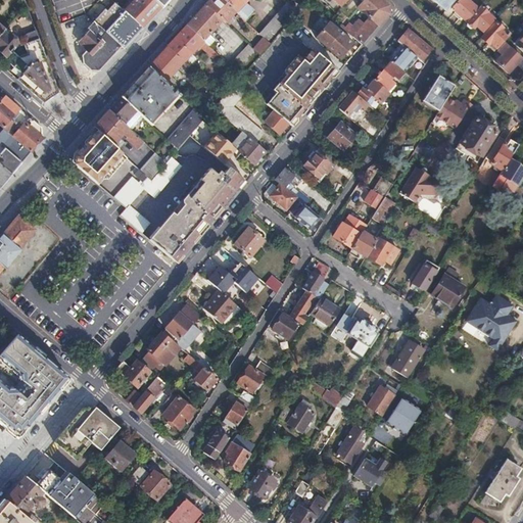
[(132,18),(142,29),(161,8),(152,0),(135,0),(124,11),(132,18)]
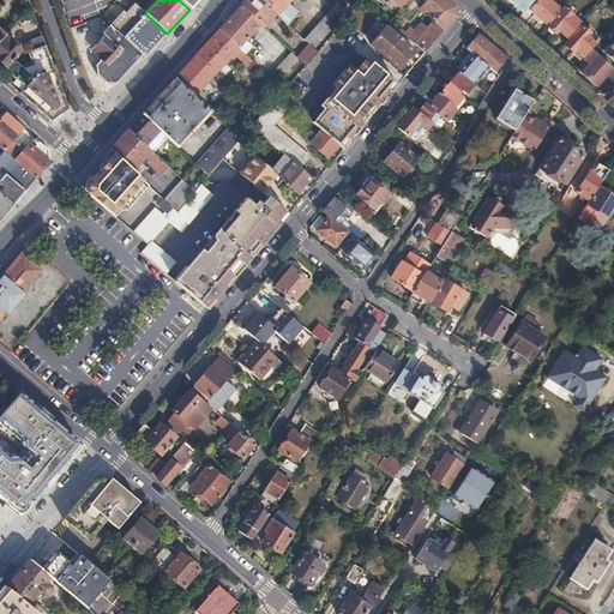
[(179,0),(190,10),(198,0),(179,0)]
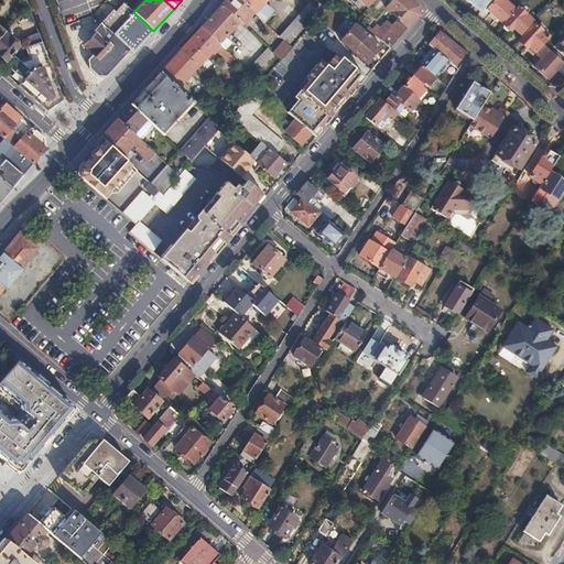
[(238,0),(229,0),(223,8),(240,23),(243,25),(255,13),(238,0)]
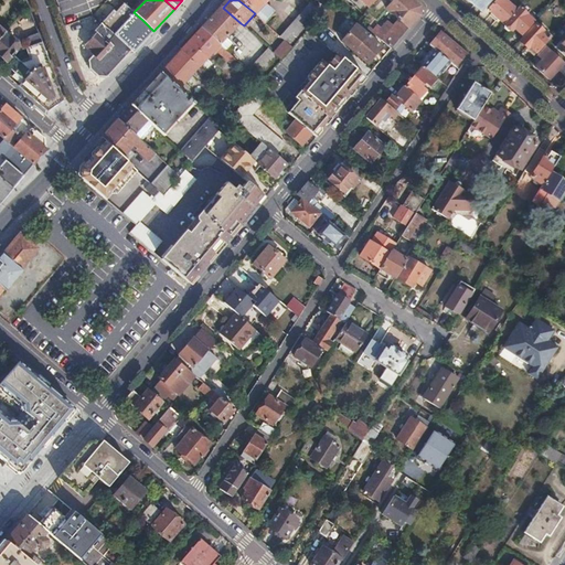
[(238,0),(255,13),(265,23),(275,13),(265,3),(267,0),(238,0)]
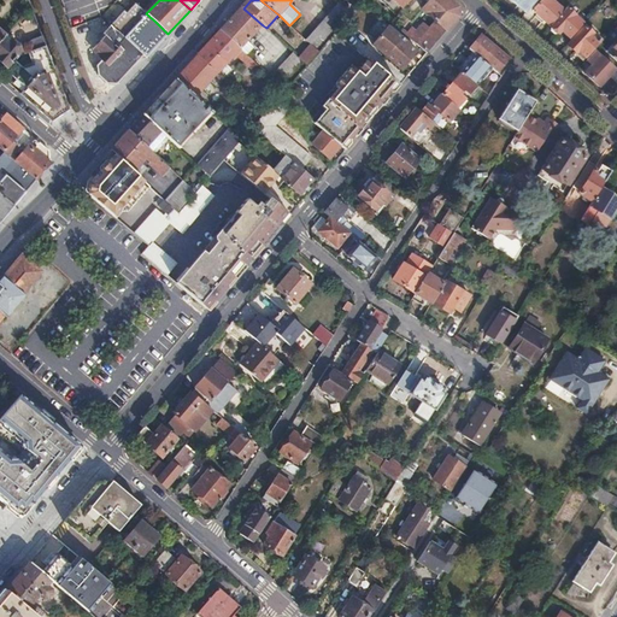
[(371,5),(364,0),(363,0),(359,5),(366,11),(371,5)]
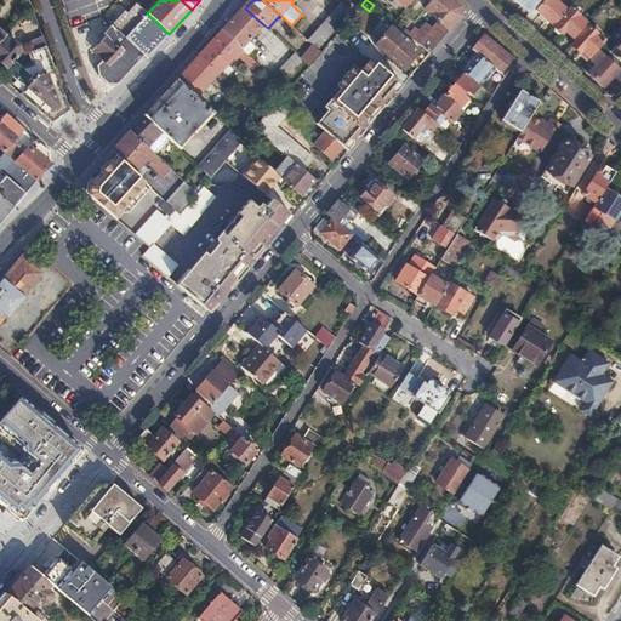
[(406,29),(404,32),(429,53),(461,17),(460,7),(451,0),(432,0),(425,9),(439,22),(426,36),(415,27),(410,33),(406,29)]
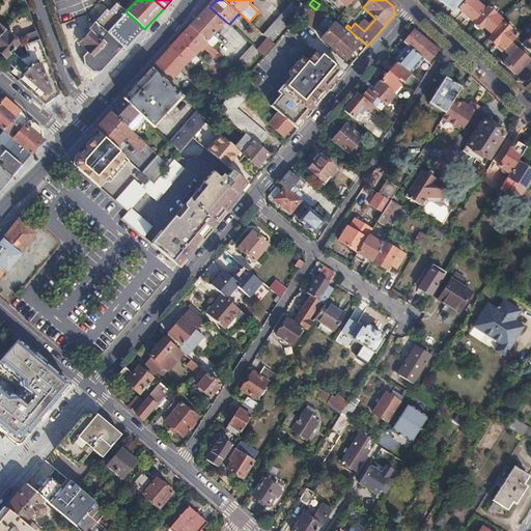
[(437,0),(450,11),(460,0),(437,0)]
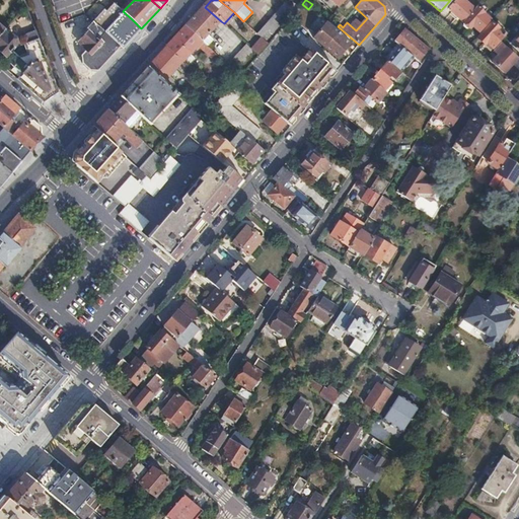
[(456,0),(450,8),(451,9),(450,12),(461,22),(473,8),(464,1),(464,0),(456,0)]
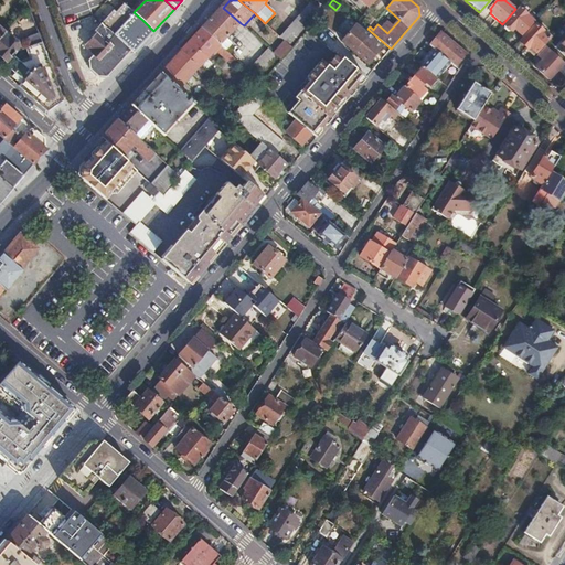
[(131,51),(134,53),(153,31),(142,20),(134,12),(125,3),(115,14),(113,13),(102,24),(123,44),(131,51)]
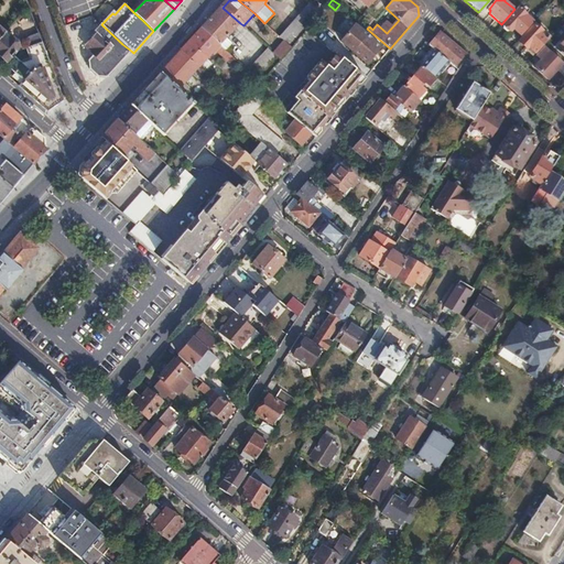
[(308,3),(279,35),(284,41),(291,46),(307,29),(321,14),(308,3)]
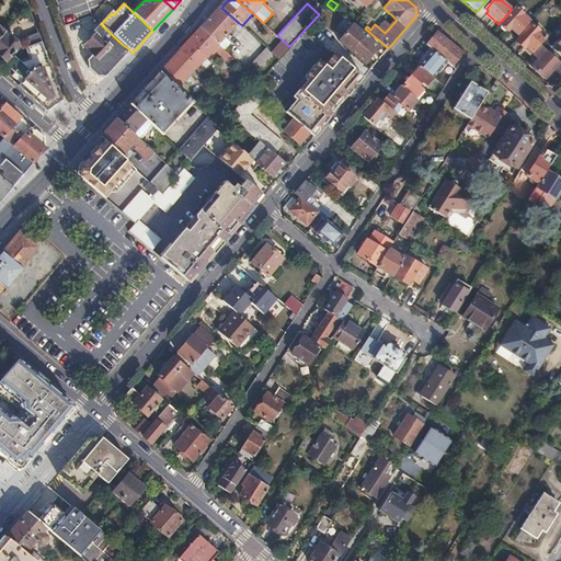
[(512,9),(499,24),(500,25),(500,29),(503,31),(505,30),(507,31),(510,29),(516,34),(529,20),(514,7),(512,9)]
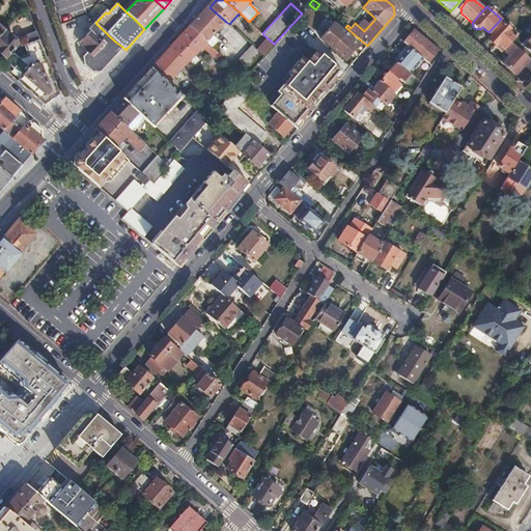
[(205,11),(190,28),(212,47),(217,42),(212,36),(222,26),(226,22),(210,7),(205,11)]
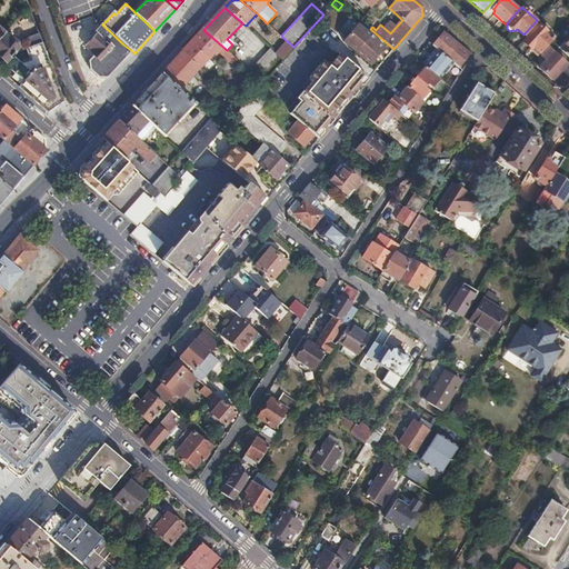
[(522,41),(530,49),(532,47),(539,52),(553,37),(539,23),(522,41)]
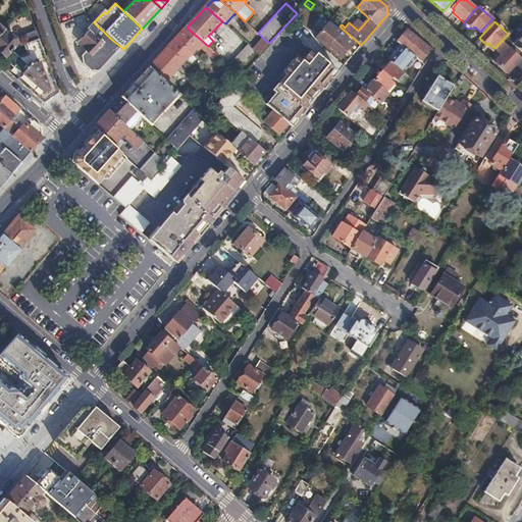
[(99,70),(121,47),(113,41),(94,22),(87,31),(88,31),(76,43),(85,50),(80,55),(81,63),(89,70),(99,70)]
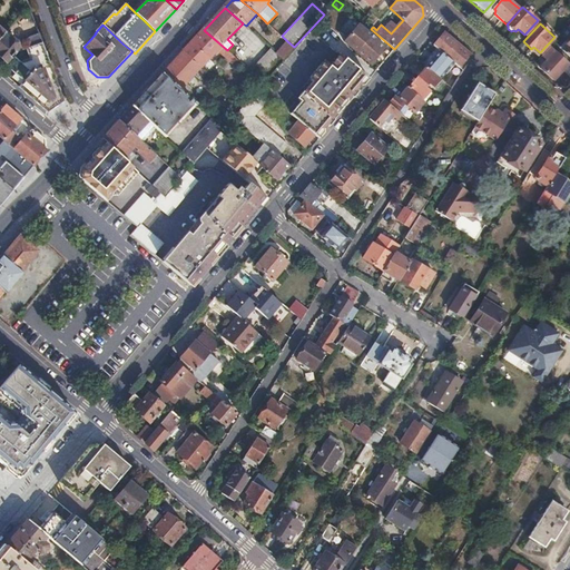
[(345,42),(371,64),(385,47),(360,25),(345,42)]
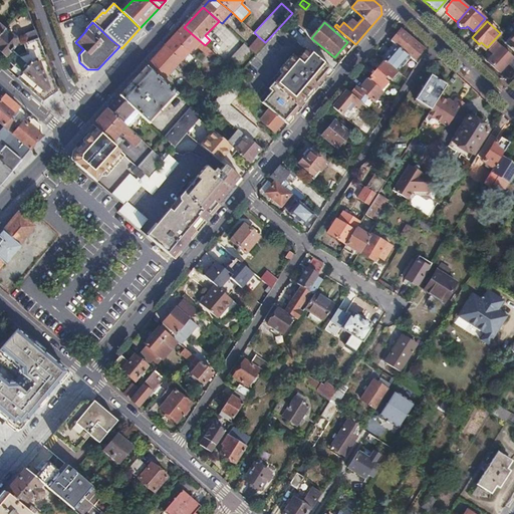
[(184,27),(166,47),(181,61),(193,47),(196,50),(199,47),(208,56),(212,51),(205,45),(184,27)]
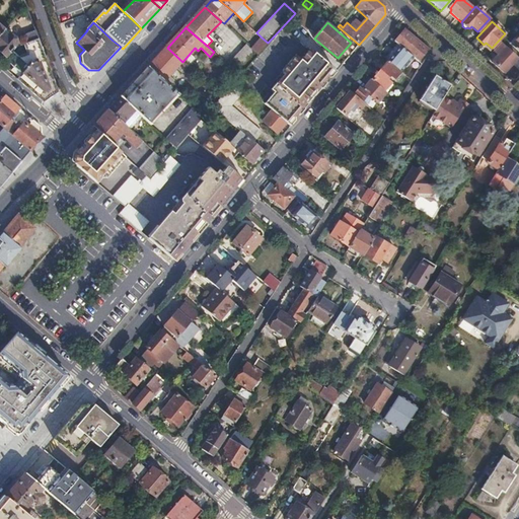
[(38,39),(34,30),(21,35),(24,44),(38,39)]
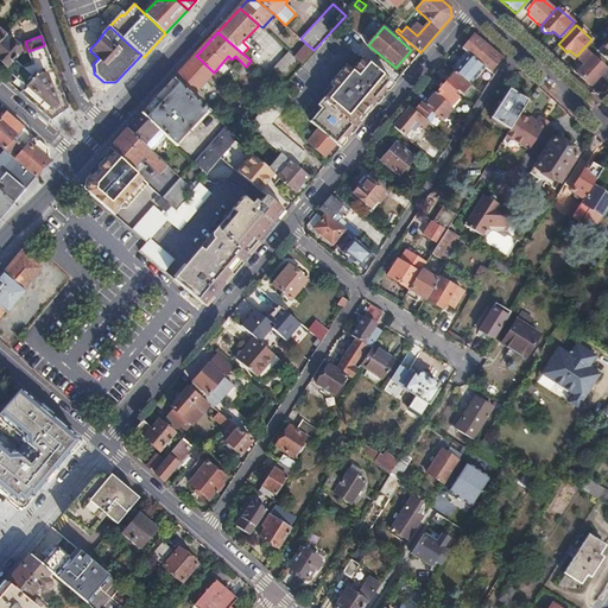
[(475,36),(463,49),(468,54),(485,68),(491,71),(501,58),(475,36)]
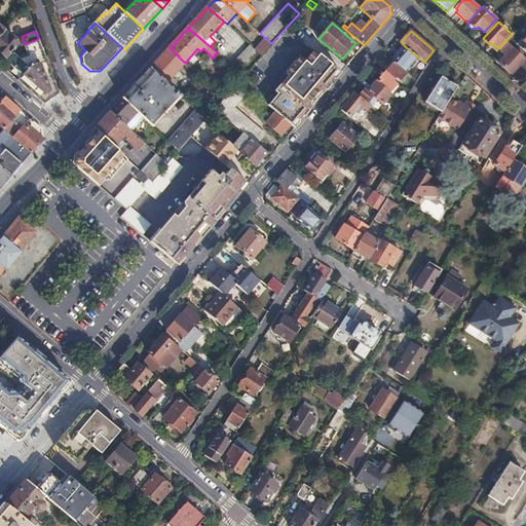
[(2,32),(0,34),(0,52),(4,57),(15,44),(14,43),(14,40),(11,36),(7,37),(2,32)]
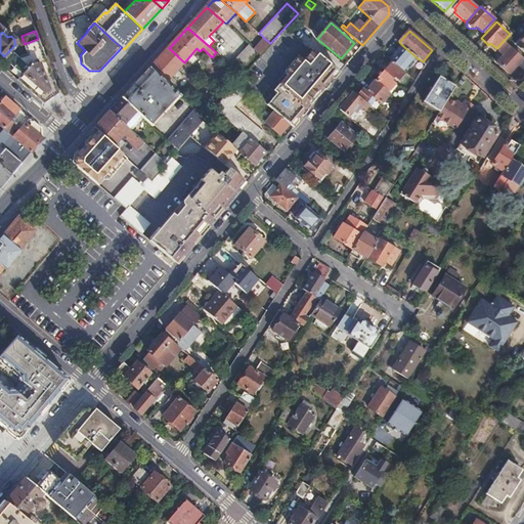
[(254,49),(259,54),(260,55),(270,43),(264,38),(254,49)]
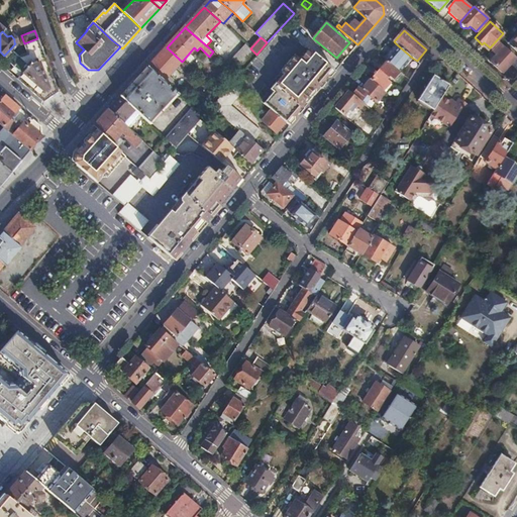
[(20,74),(16,79),(39,99),(43,102),(54,95),(58,93),(49,71),(37,38),(24,43),(16,46),(4,60),(20,74)]
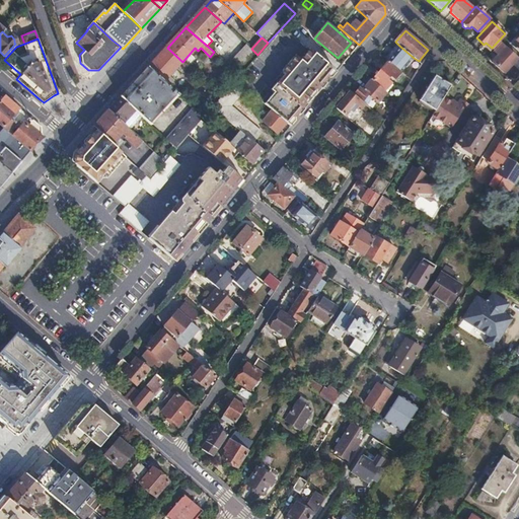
[(500,42),(493,50),(498,55),(492,62),(504,73),(518,59),(500,42)]
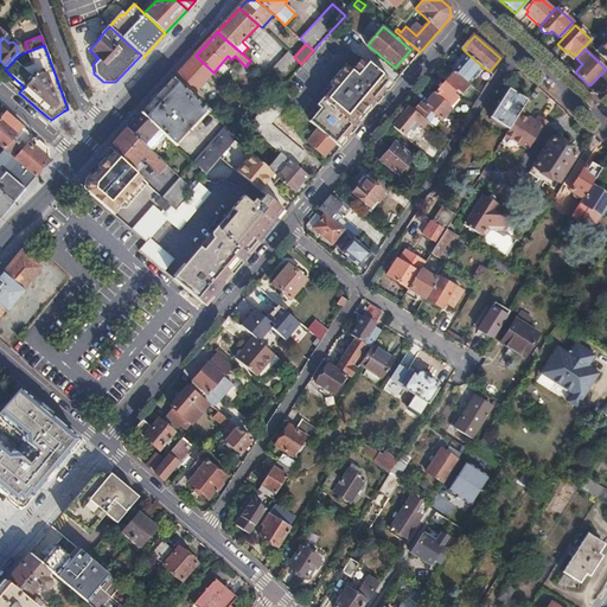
[(288,51),(267,75),(279,87),(300,63),(294,57),(288,51)]
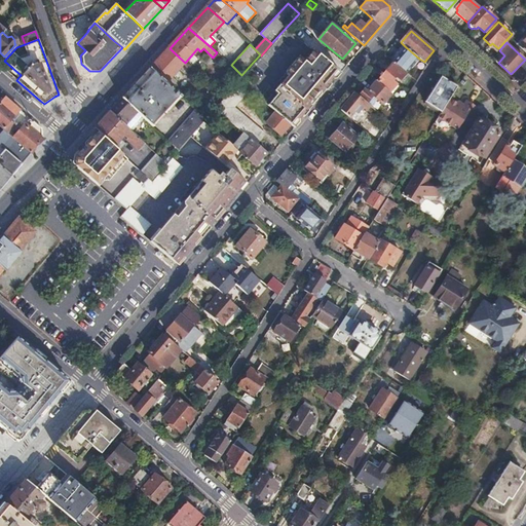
[(395,63),(406,73),(407,74),(419,59),(405,46),(401,51),(402,53),(395,63)]
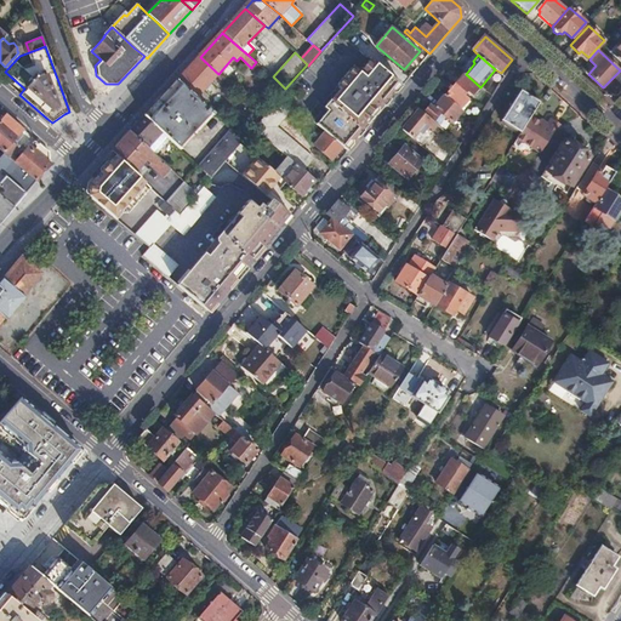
[(200,57),(177,81),(180,84),(195,98),(218,74),(200,57)]
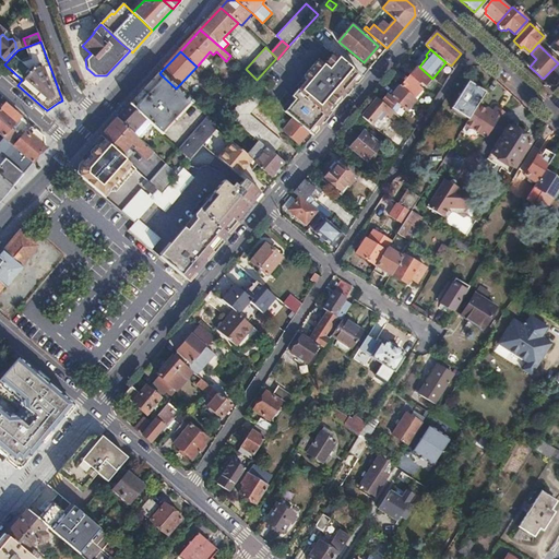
[(325,61),(328,63),(335,55),(333,52),(325,61)]
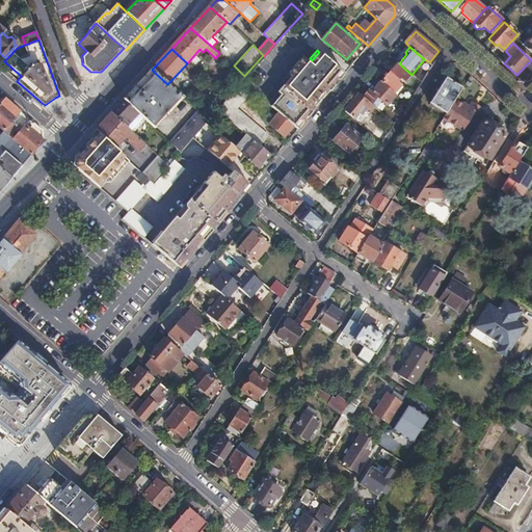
[(280,95),(269,105),(278,113),(294,126),(295,127),(304,115),(308,117),(320,103),(314,99),(316,97),(317,95),(322,100),(333,87),(331,87),(334,84),(331,82),(334,79),(341,71),(319,52),(312,60),(309,63),(301,57),(300,58),(295,64),(292,69),(288,73),(286,75),(287,76),(281,83),(283,85),(276,91),(280,95)]
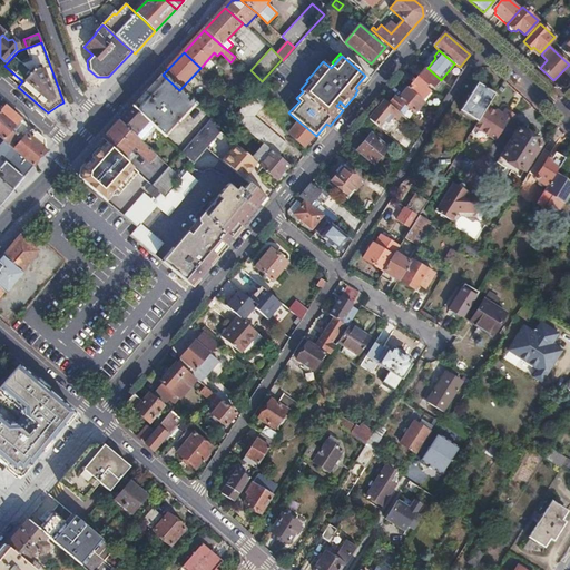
[(425,67),(416,77),(428,87),(429,85),(433,88),(440,79),(428,68),(425,67)]
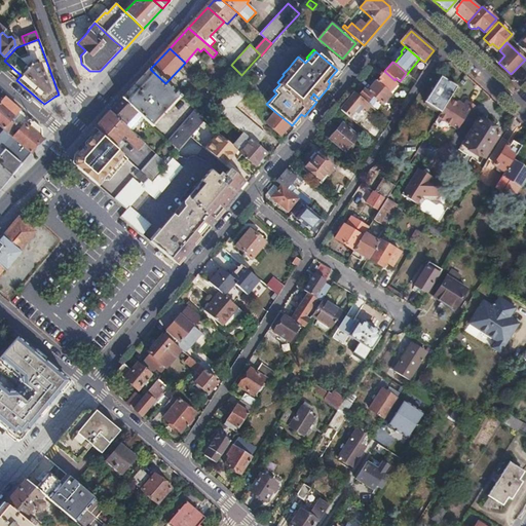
[(124,101),(137,113),(141,117),(150,125),(178,96),(165,83),(152,71),(124,101)]
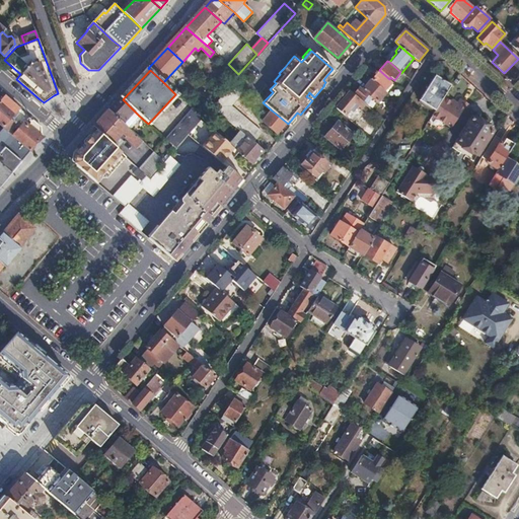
[(379,70),(371,80),(384,91),(391,83),(388,80),(389,79),(379,70)]
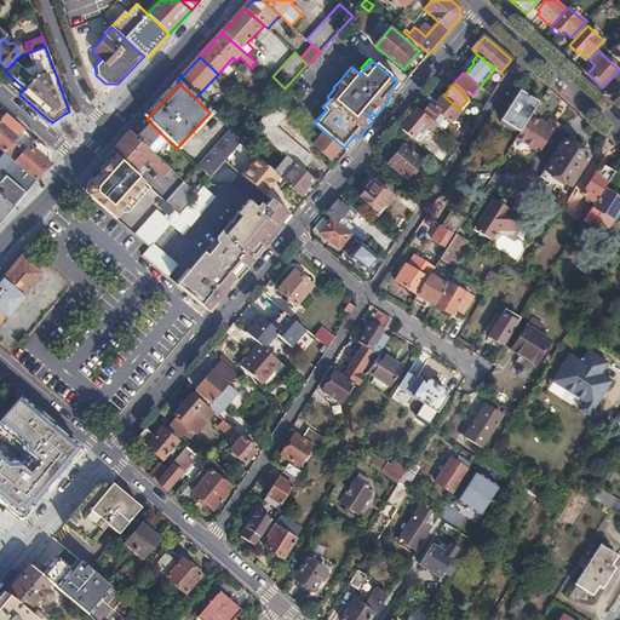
[(530,116),(539,103),(520,92),(501,120),(520,132),(530,116)]
